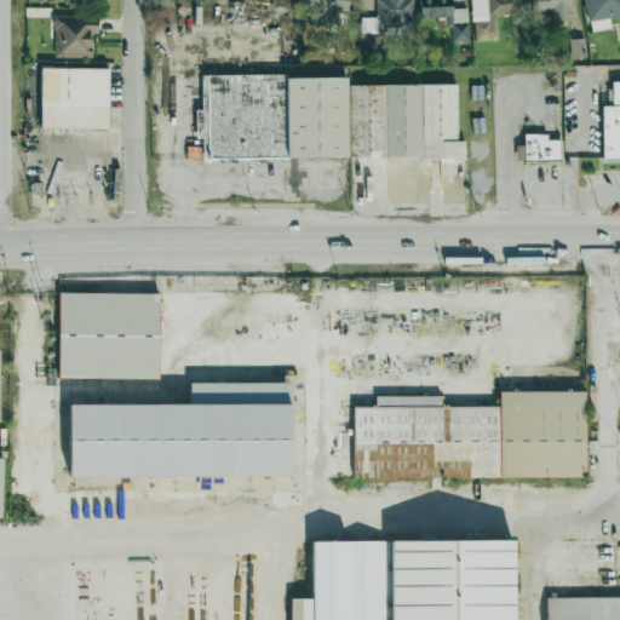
[(348,0),(308,0),(306,26),(328,27),(329,10),(348,11),(348,0)]
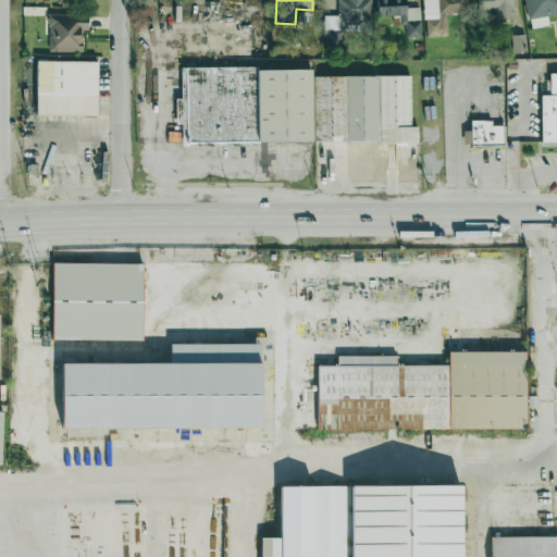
[(324,15),(323,47),(341,47),(342,33),(371,33),(370,0),(337,0),(337,15),(324,15)]
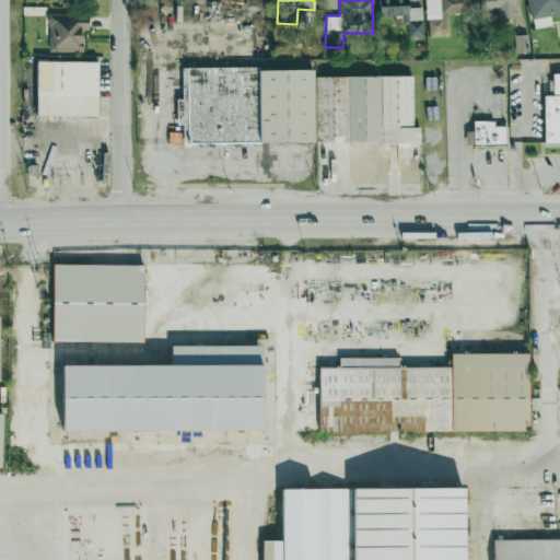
[(408,37),(422,37),(422,8),(408,8),(407,0),(378,0),(380,16),(401,16),(401,25),(408,25),(408,37)]
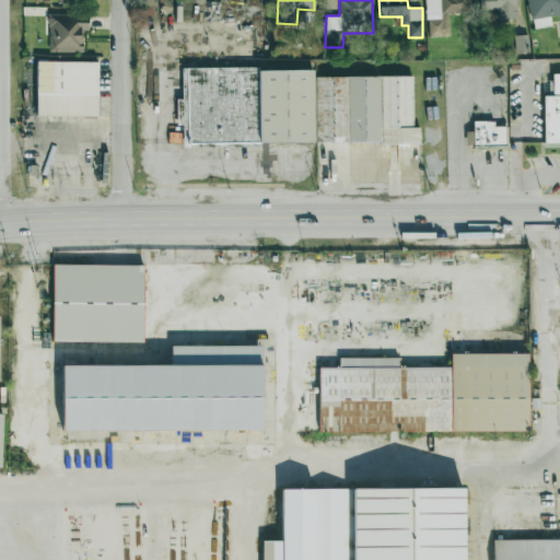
[(426,0),(427,36),(450,36),(448,14),(470,13),(469,0),(426,0)]
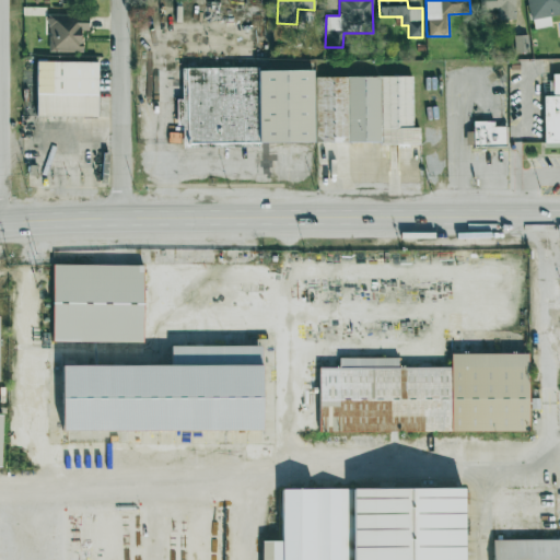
[(515,20),(514,0),(479,0),(480,9),(497,9),(498,20),(515,20)]
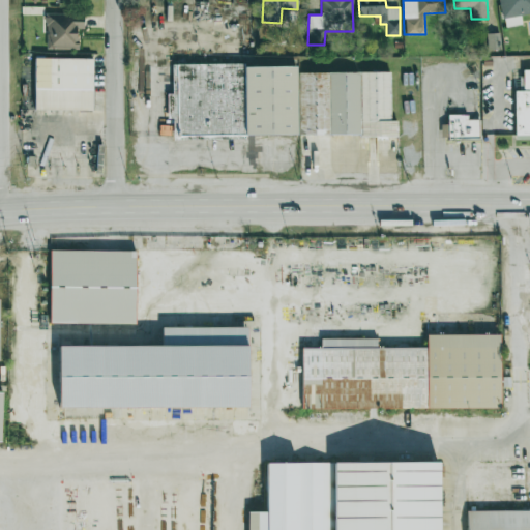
[(529,13),(529,0),(499,0),(503,27),(522,25),(521,16),(529,13)]
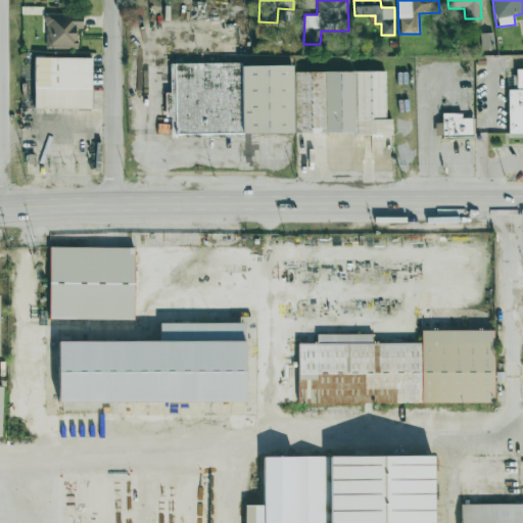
[(46,49),(77,48),(76,28),(83,28),(82,13),(45,14),(46,49)]
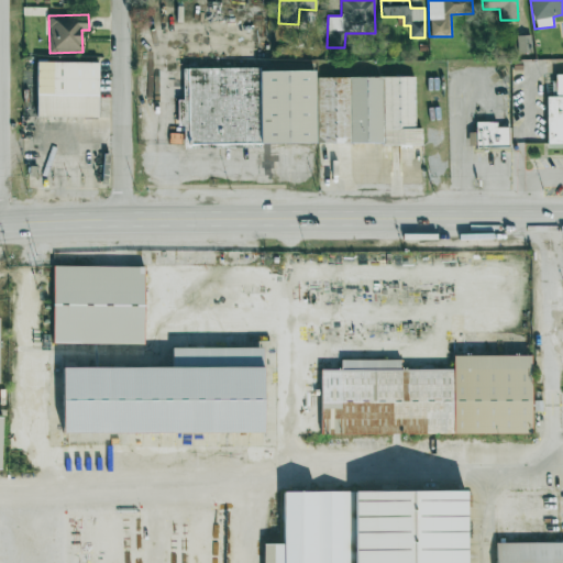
[(531,35),(517,35),(517,53),(531,53),(531,35)]
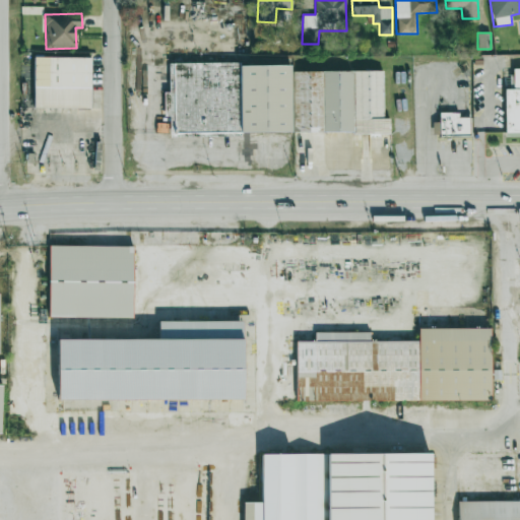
[(34,108),(90,108),(90,58),(34,57),(34,108)]
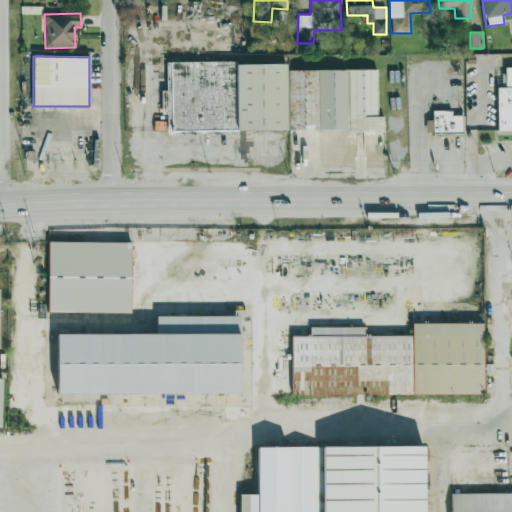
[(287,130),(286,62),(166,64),(167,91),(161,91),(161,115),(167,115),(167,131),(287,130)]
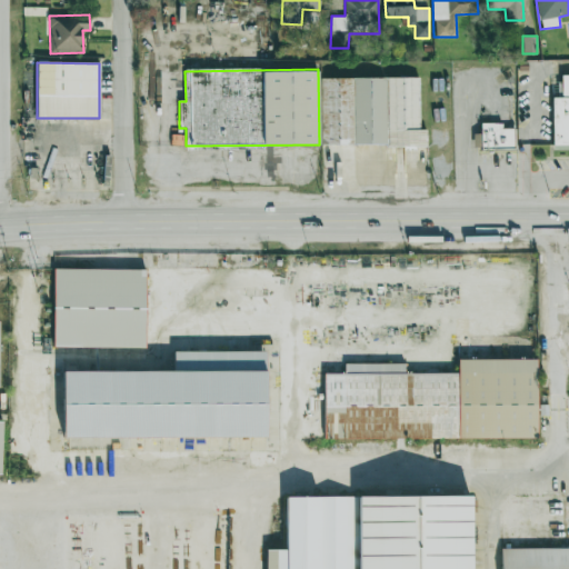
[(568,75),(561,76),(561,98),(552,98),(552,146),(568,145),(568,75)]
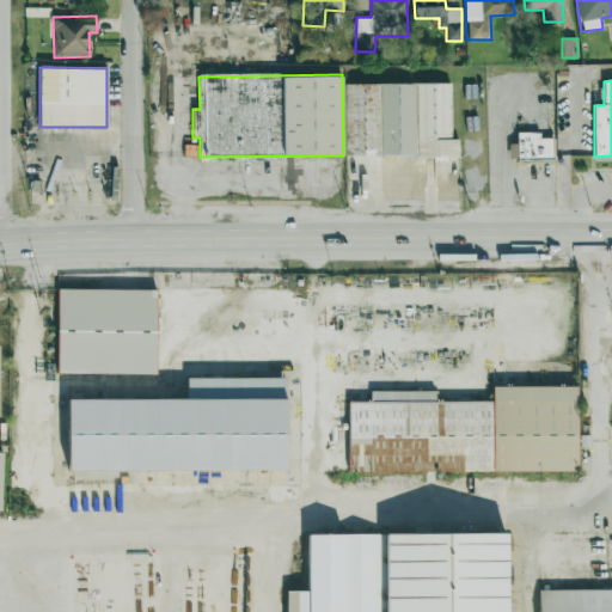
[(346,155),(458,157),(458,140),(451,139),(451,85),(346,84),(346,155)]
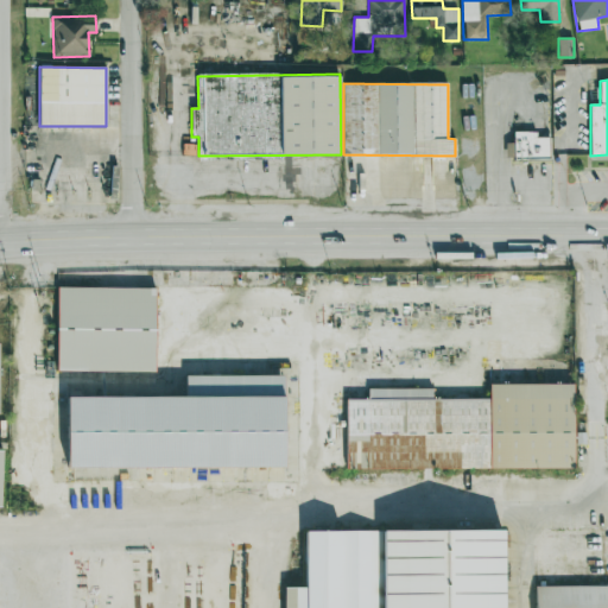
[(550,138),(537,137),(537,132),(514,131),(513,160),(550,162),(550,138)]
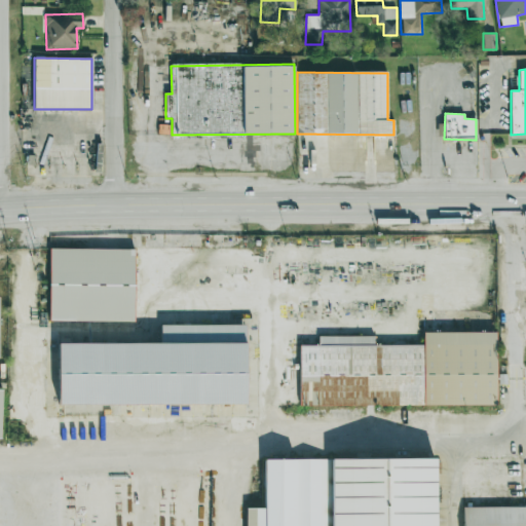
[(135,322),(135,250),(50,249),(49,321),(135,322)]
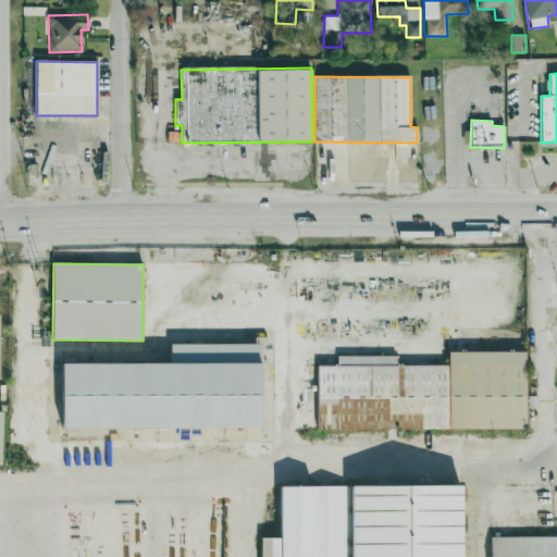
[(62,428),(260,429),(260,344),(170,344),(170,363),(62,363),(62,428)]
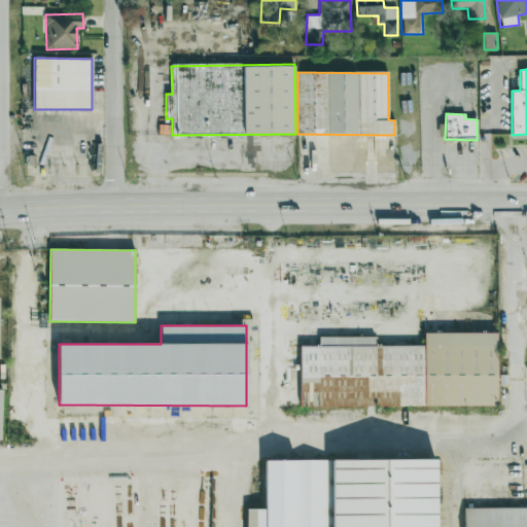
[(496,407),(497,332),(424,332),(424,346),(375,346),(375,337),(319,337),(319,346),(300,346),(300,406),(496,407)]
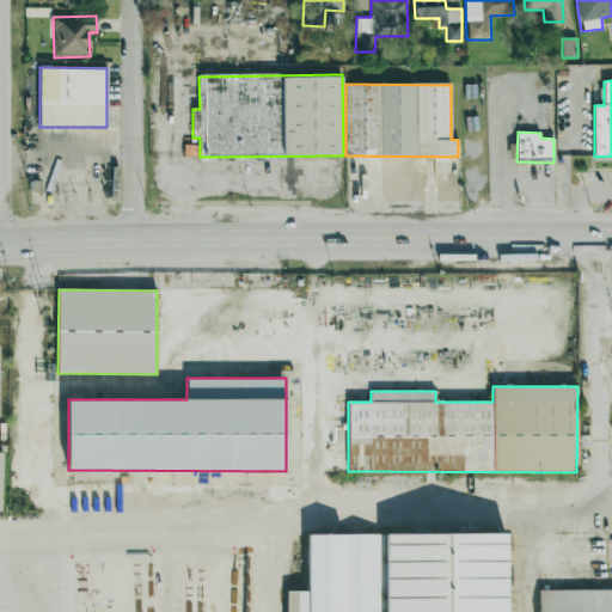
[(506,611),(506,533),(307,536),(307,592),(286,592),(286,611),(506,611)]
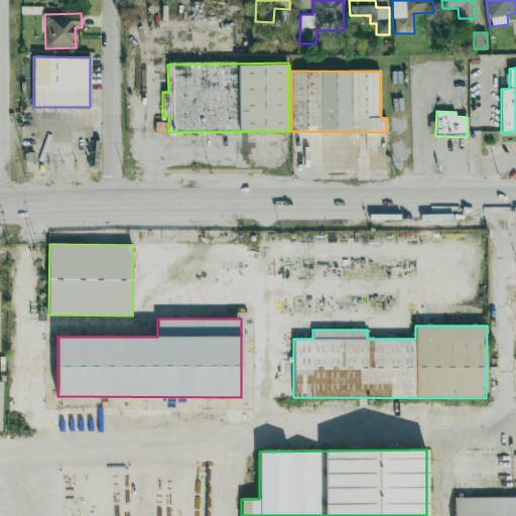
[(455,515),(515,515),(515,497),(455,497),(455,515)]
